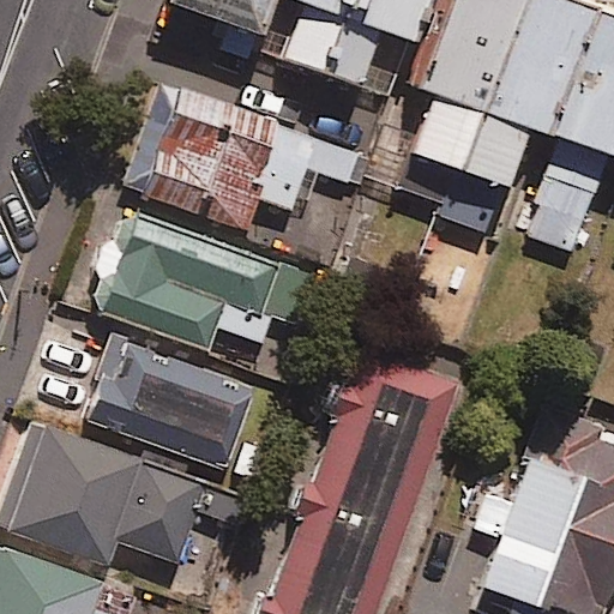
[(172,0),(172,1),(264,35),(277,0),(172,0)]
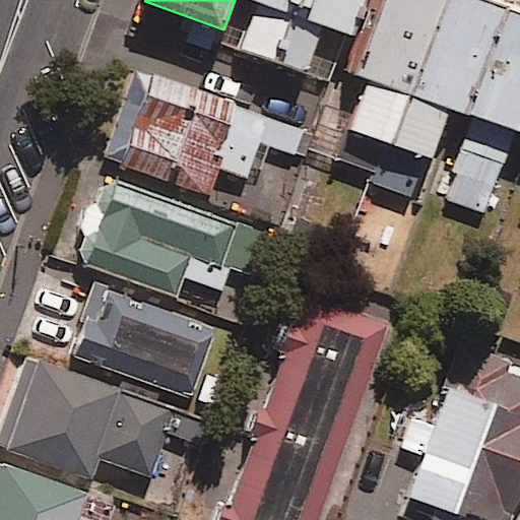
[(300,0),(254,0),(258,1),(240,49),(277,61),(300,0)]
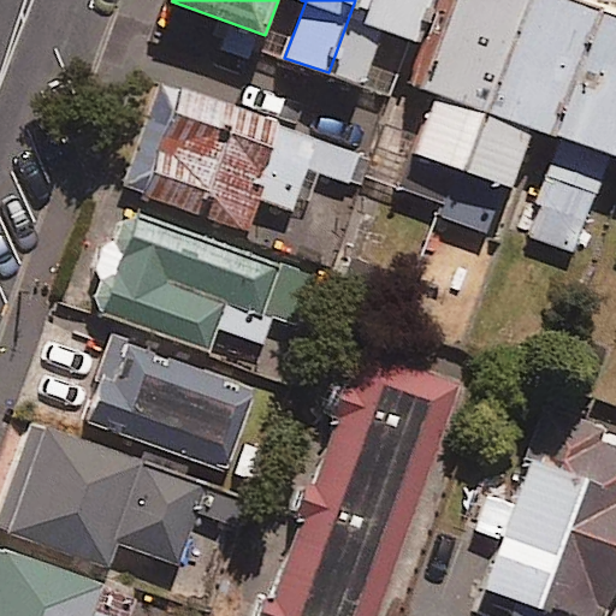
[(433,0),(355,0),(329,72),(362,86),(383,31),(418,45),(433,0)]
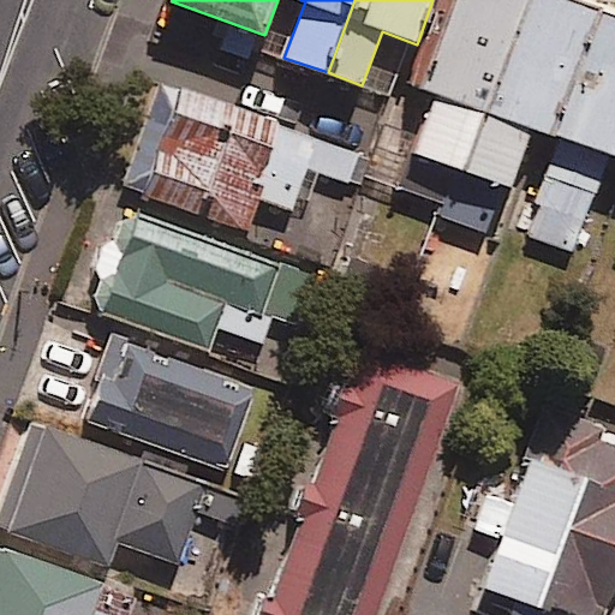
[(416,153),(471,173),(535,0),(452,0),(419,88),(436,94),(416,153)]
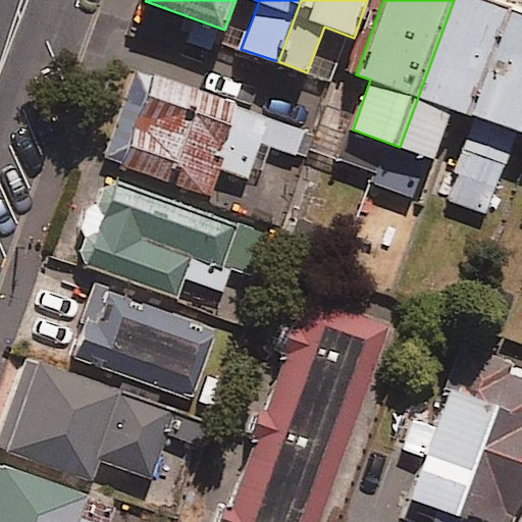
[(512,10),(487,0),(454,0),(400,147),(433,159),(452,110),(473,118),(512,10)]
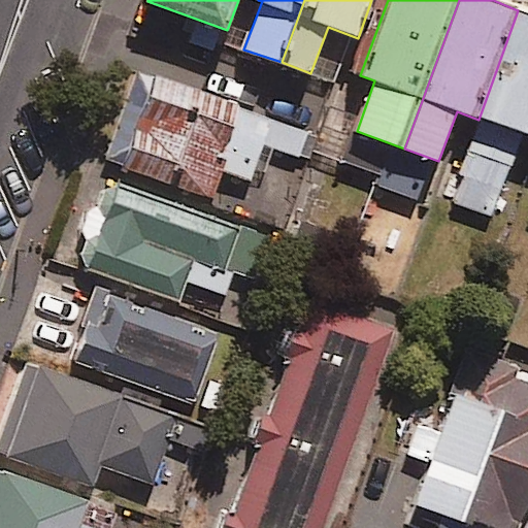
[(527,12),(518,10),(479,120),(449,201),(492,217),(523,132),(527,133),(527,12)]
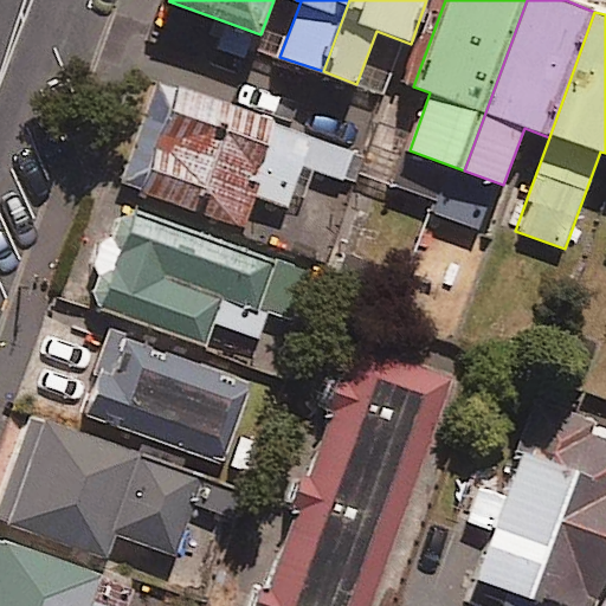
[(247,194),(283,206),(295,169),(356,191),(367,158),(174,90),(139,192),(237,226),(247,194)]
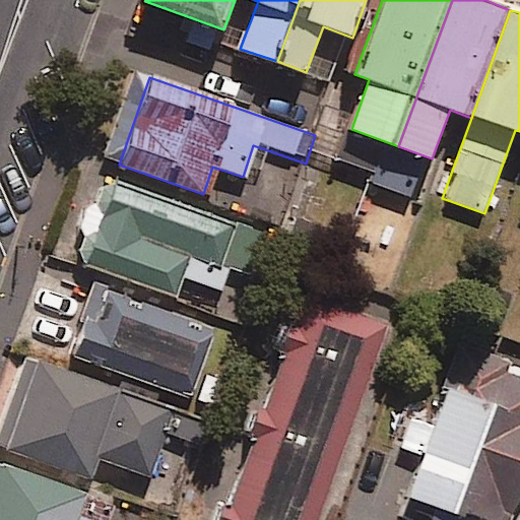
[(249,274),(261,237),(108,184),(80,264),(170,295),(177,275),(216,289),(224,265),(249,274)]
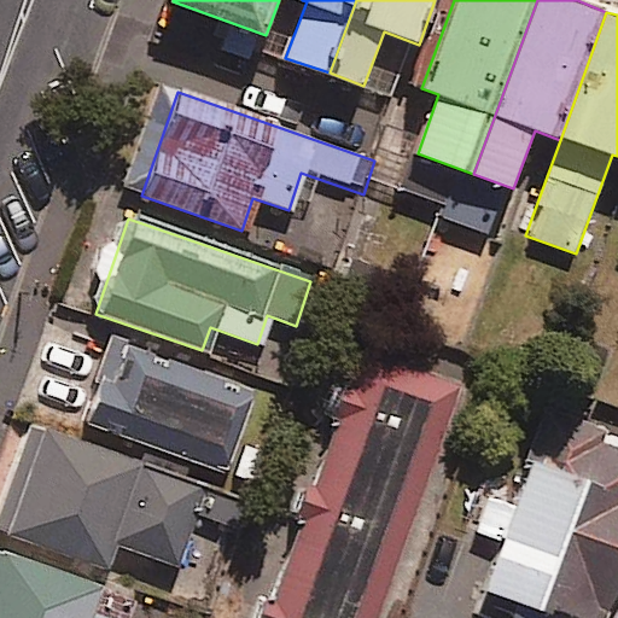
[(245,392),(109,343),(81,420),(217,470),(245,392)]
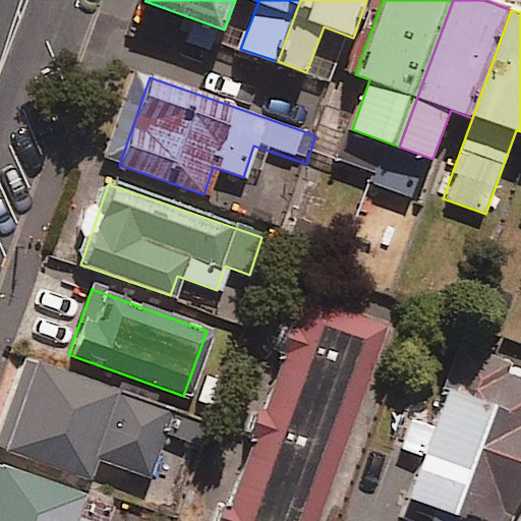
[(316,520),(388,329),(305,298),(223,520),(316,520)]
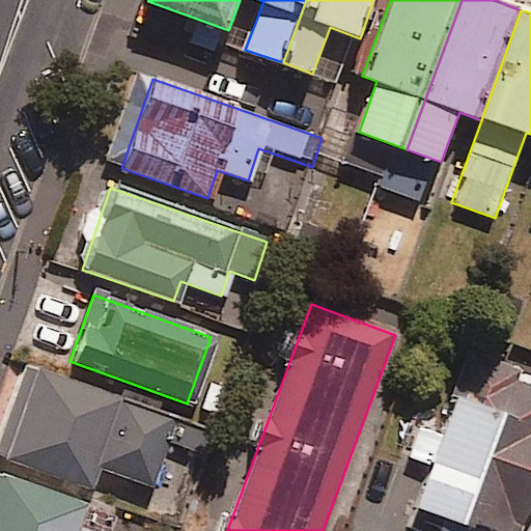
[(525,371),(469,351),(450,400),(454,402),(442,438),(421,430),(412,457),(432,466),(416,511),(445,522),(442,530),(468,530),(470,529),(475,530),(522,530),(530,508),(530,385),(521,382),(525,371)]
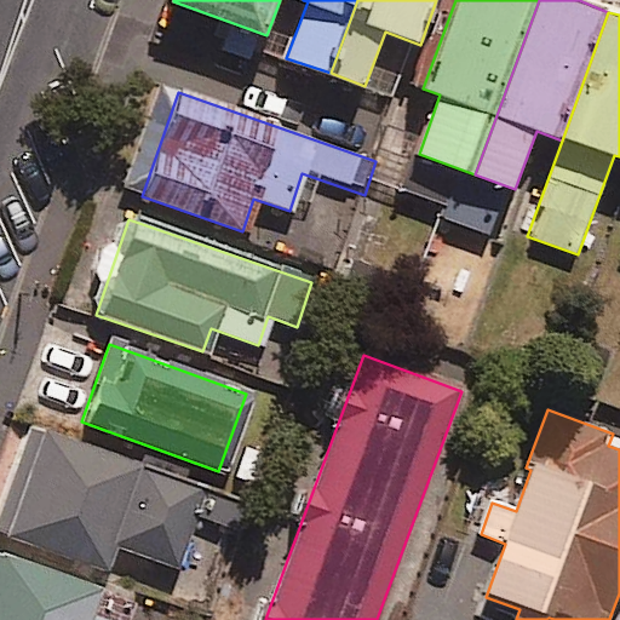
[(205,491),(22,426),(0,488),(0,533),(103,569),(110,551),(176,574),(205,491)]
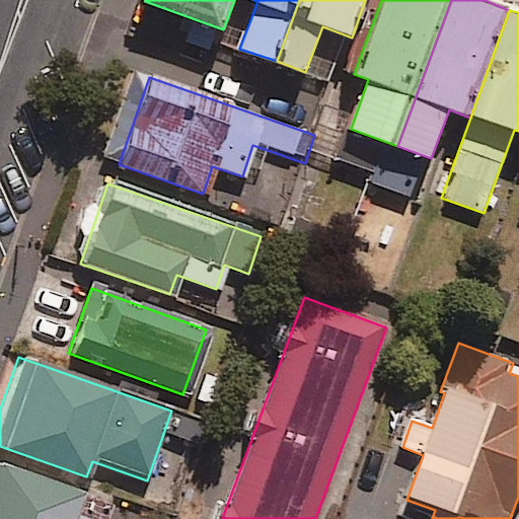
[(0,518),(106,518),(112,506),(0,466),(0,518)]
